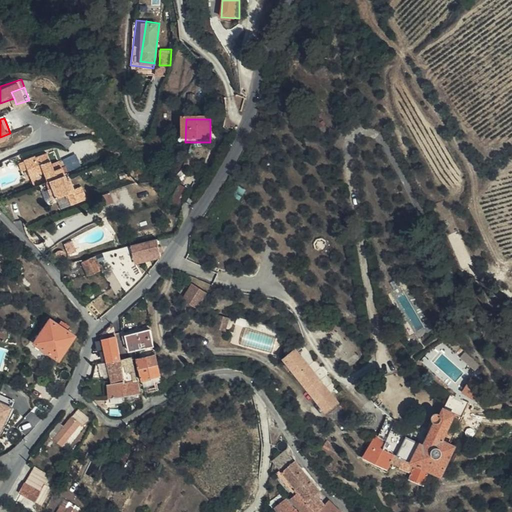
[(65,177),(60,161),(54,163),(51,155),(50,151),(38,155),(37,152),(23,157),(29,177),(43,172),(47,183),(48,183),(65,177)]
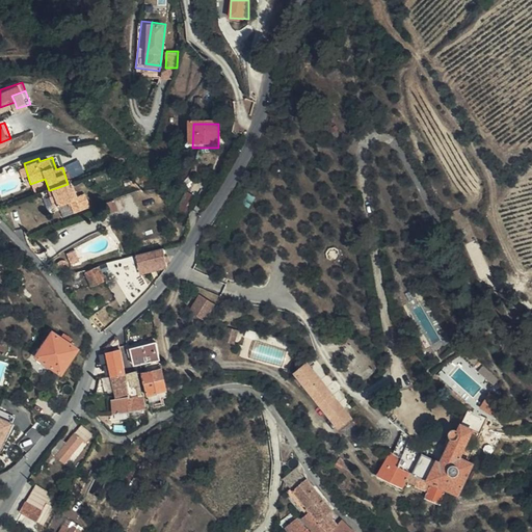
[(56,169),(62,167),(59,159),(53,161),(56,169)]
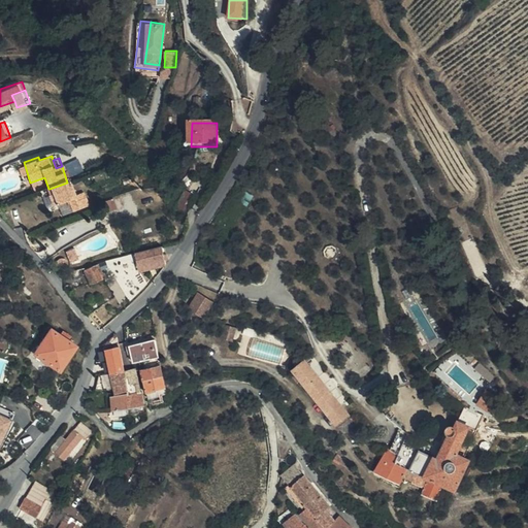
[(68,186),(67,183),(50,189),(52,196),(48,197),(53,208),(68,203),(67,198),(74,195),(70,185),(68,186)]
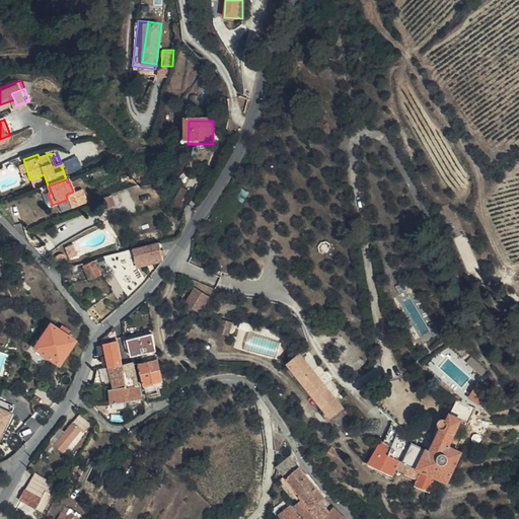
[(183,186),(175,194),(181,199),(189,191),(183,186)]
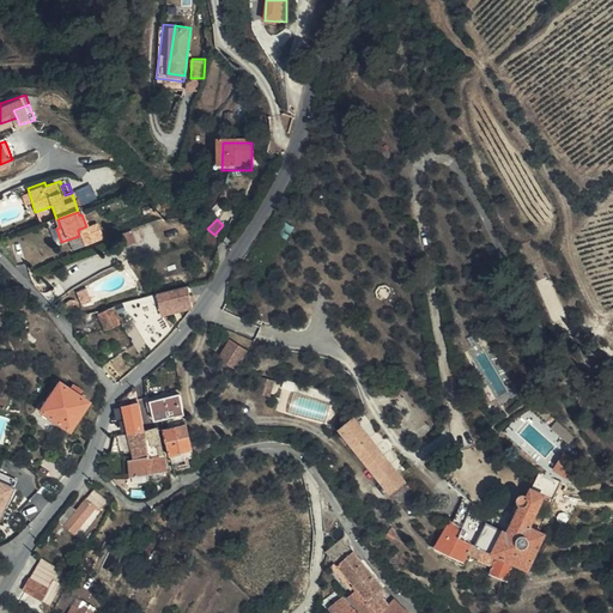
[(78,230),(79,236),(80,240),(89,237),(86,226),(78,230)]
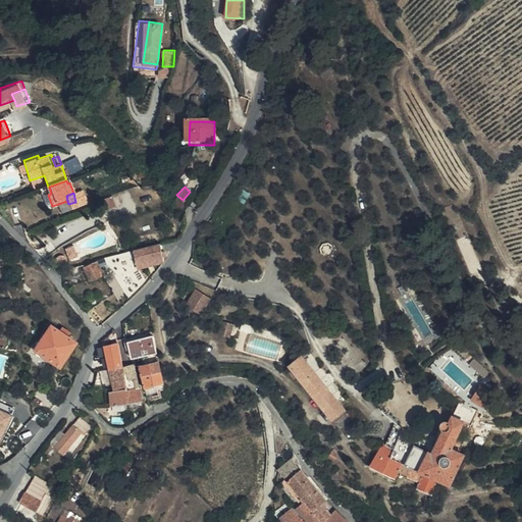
[(85,199),(75,202),(68,204),(70,212),(87,207),(85,199)]
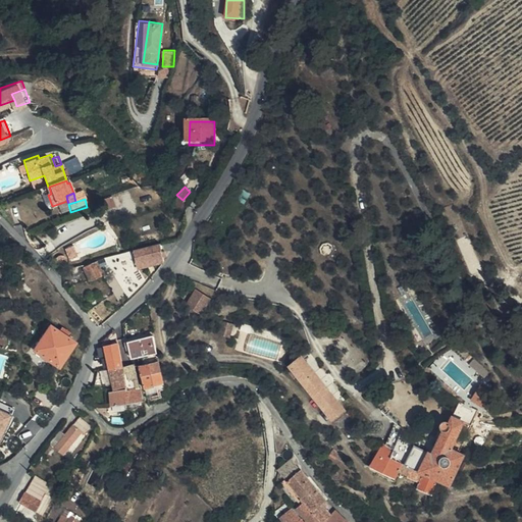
[(159,245),(133,252),(135,266),(162,259),(159,245)]
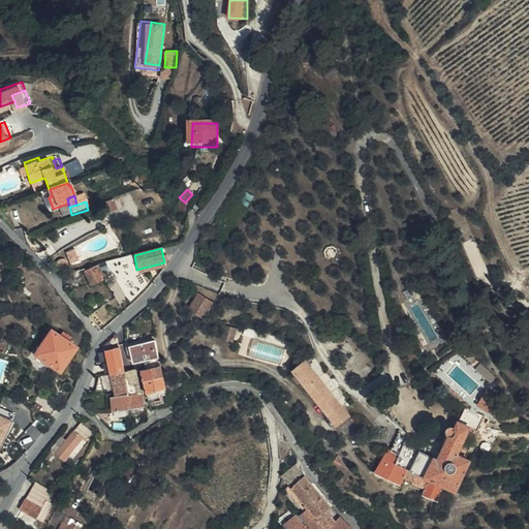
[(90,285),(103,281),(97,263),(84,270),(90,285)]
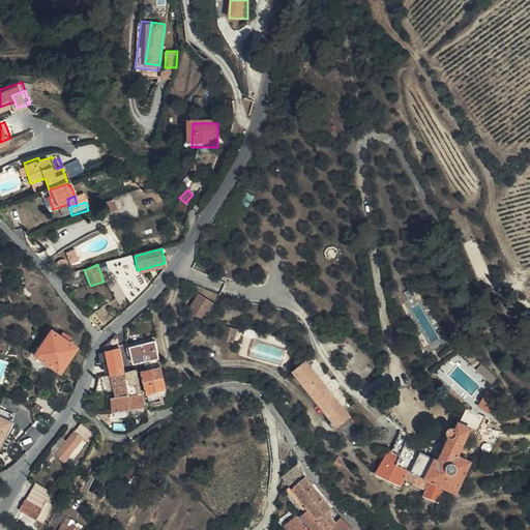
[(203,318),(211,304),(197,296),(189,311),(203,318)]
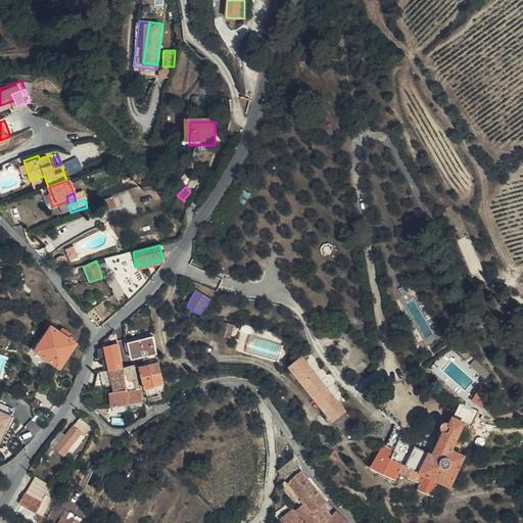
[(223,321),(220,334),(232,337),(235,324),(223,321)]
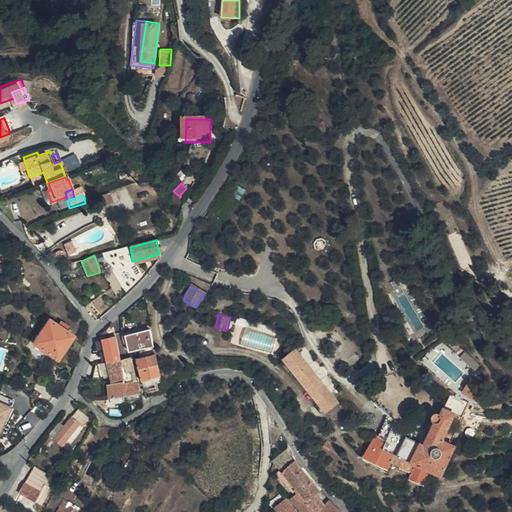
[(56,360),(71,336),(59,328),(61,326),(57,323),(56,326),(48,320),(32,344),(56,360)]
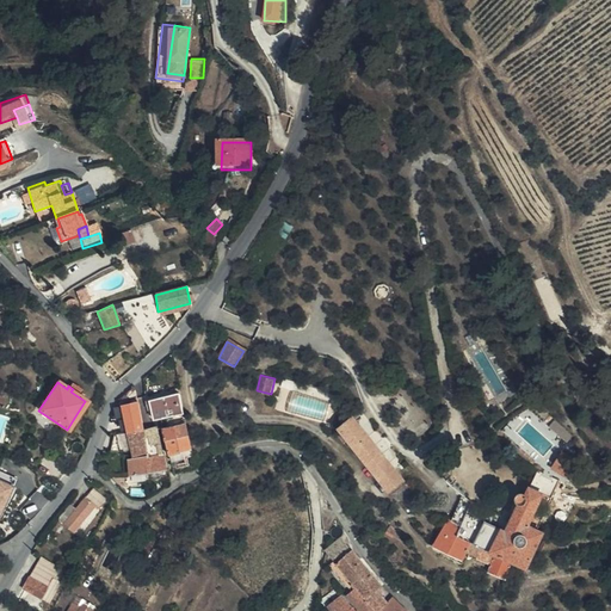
[(185,423),(177,394),(147,401),(152,420),(164,418),(166,426),(185,423)]
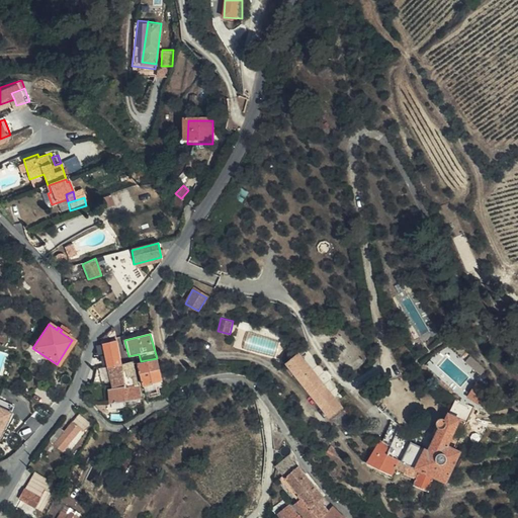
[(119,364),(116,337),(109,338),(109,342),(102,344),(107,365),(114,365),(119,364)]
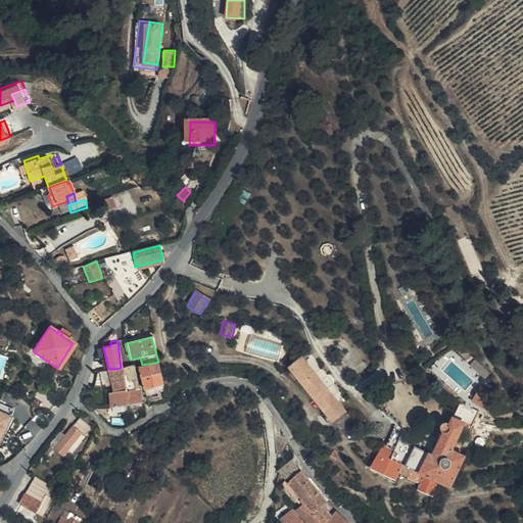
[(345,411),(301,355),(289,366),(292,369),(288,372),(294,378),(297,376),(333,419),(345,411)]
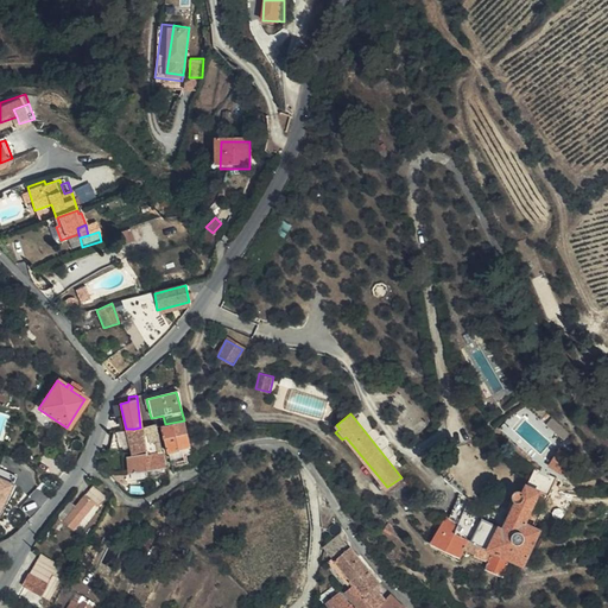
[(565,437),(570,431),(553,418),(549,424),(565,437)]
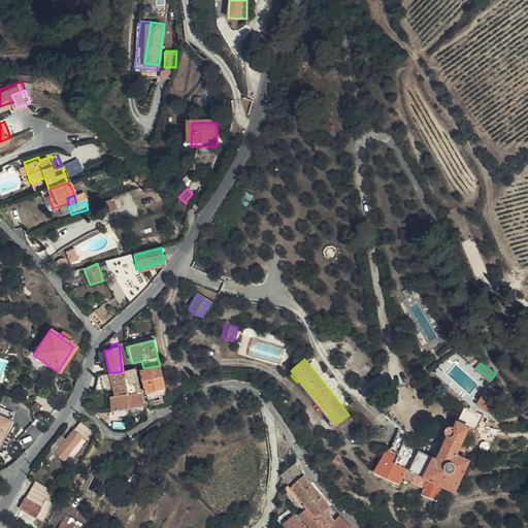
[(162,377),(160,365),(143,368),(138,369),(140,383),(142,382),(162,377)]
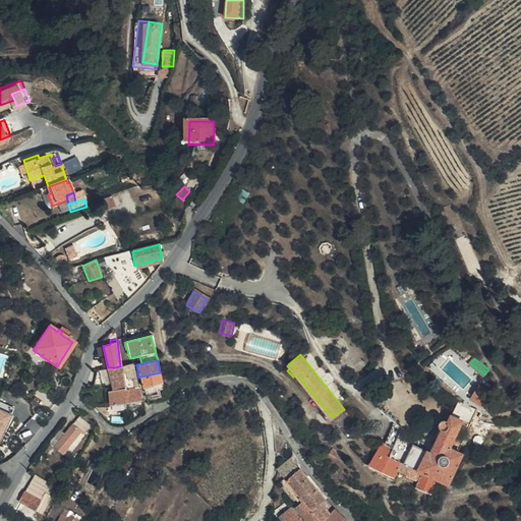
[(108,367),(97,368),(93,384),(100,385),(111,383),(112,388),(122,387),(123,390),(136,387),(131,365),(133,365),(133,362),(120,366),(115,367),(108,367)]
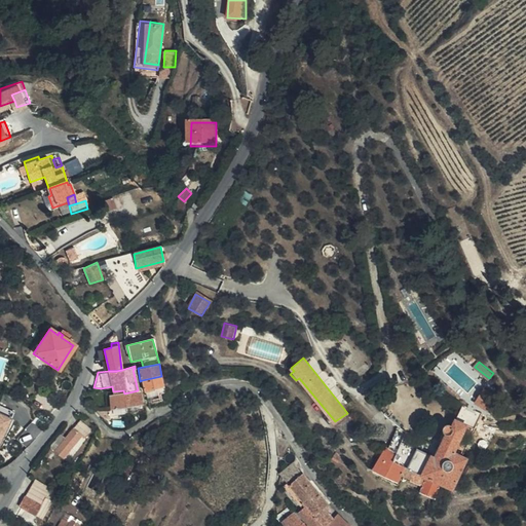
[(144,392),(164,387),(161,376),(142,380),(144,392)]
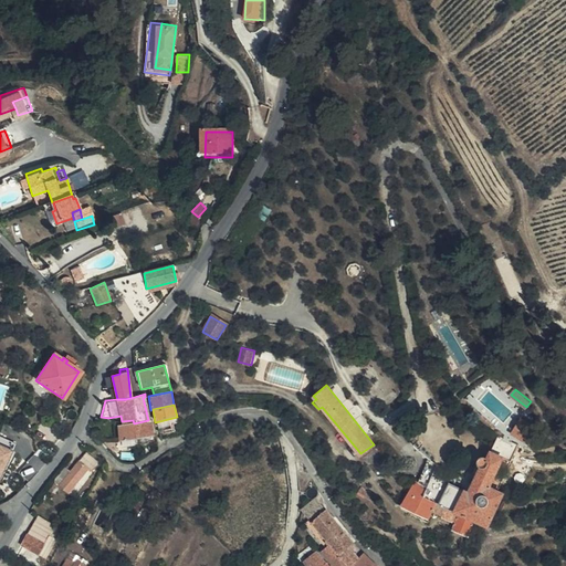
[(134,423),(118,426),(122,440),(136,437),(137,443),(153,439),(148,420),(134,423)]
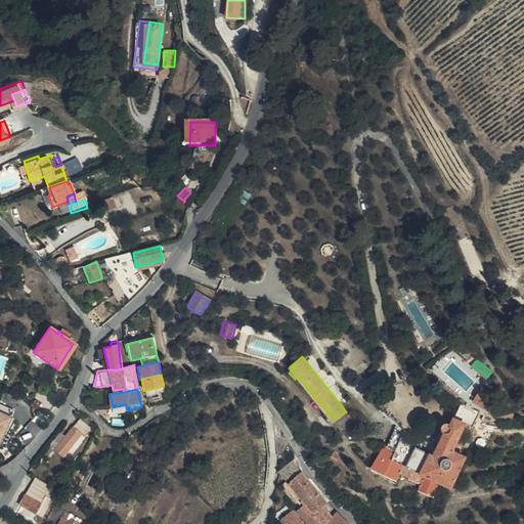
[(497,409),(482,397),(473,408),(488,421),(497,409)]
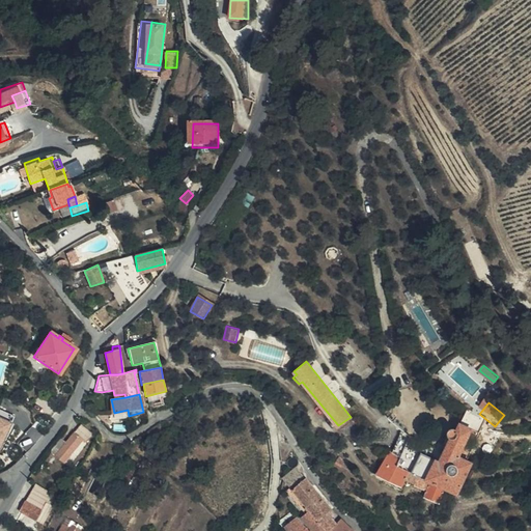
[(0,408),(0,413),(14,418),(15,414),(0,408)]
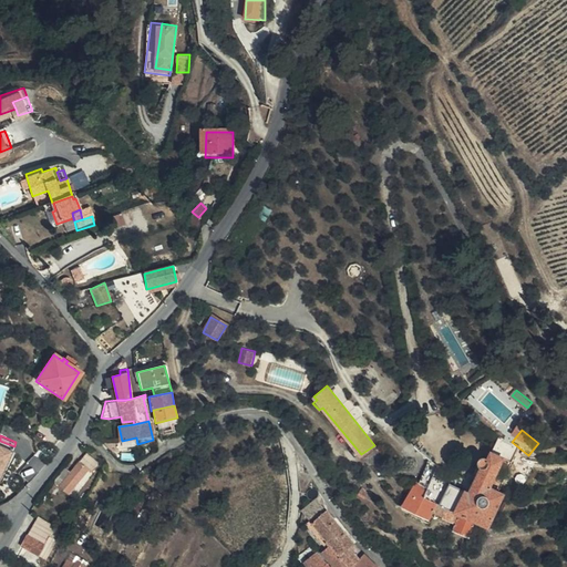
[(0,476),(3,478),(16,449),(0,441),(0,476)]
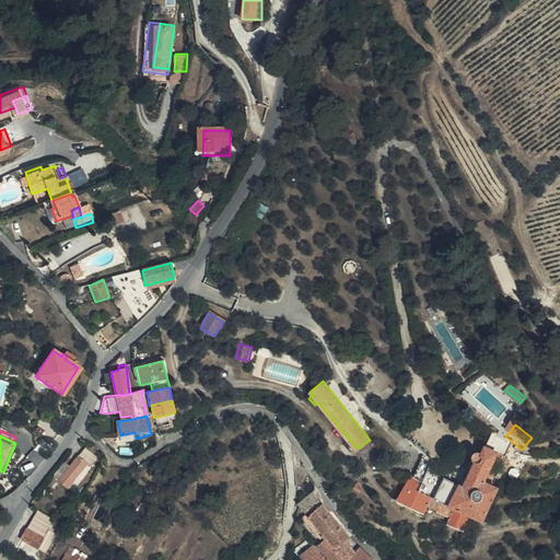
[(195,465),(207,453),(201,446),(188,458),(195,465)]
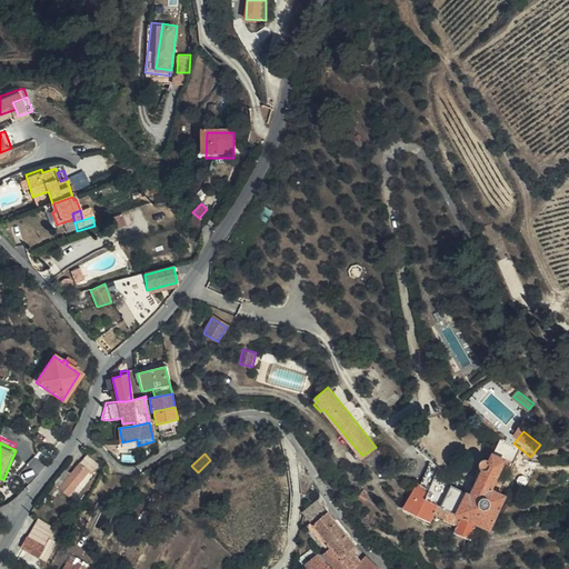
[(479,485),(502,497),(505,492),(493,487),(506,461),(495,455),(491,460),(490,460),(489,459),(488,459),(487,458),(486,458),(485,459),(483,459),(482,460),(481,460),(481,461),(480,462),(480,463),(480,466),(480,467),(480,468),(481,469),(481,470),(482,471),(483,471),(485,472),(479,485)]
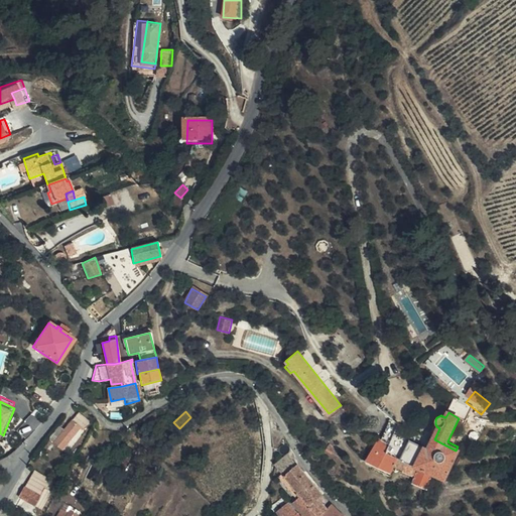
[(61,450),(81,429),(83,431),(89,425),(80,417),(65,433),(58,429),(49,440),(61,450)]
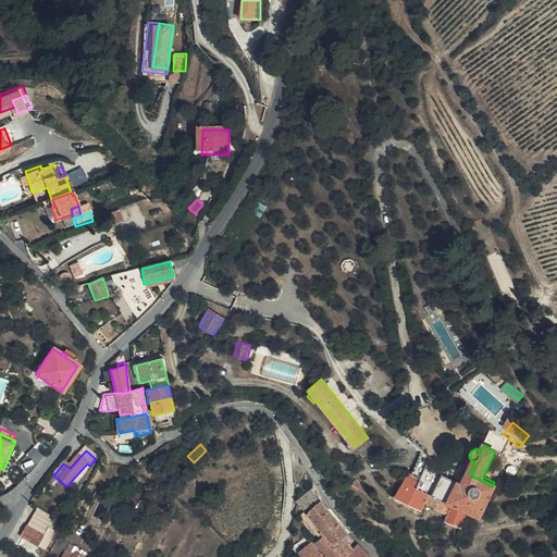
[(159,460),(164,466),(173,455),(166,450),(159,460)]
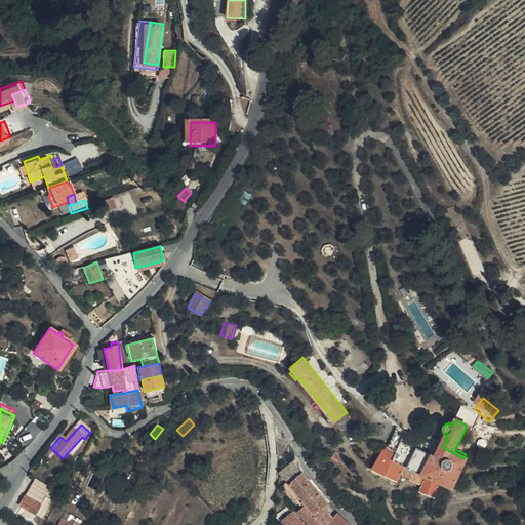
[(452,490),(457,479),(467,459),(463,458),(442,447),(407,431),(396,452),(392,460),(414,472),(427,478),(441,485),(452,490)]
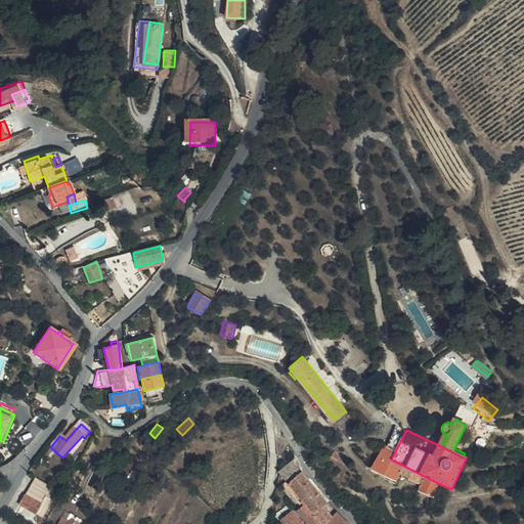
[(395,451),(384,445),(373,471),(397,483),(401,476),(409,480),(413,471),(391,460),(395,451)]
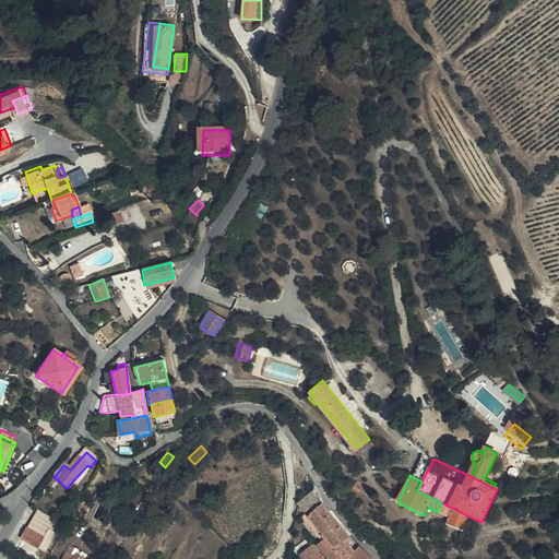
[(347,542),(352,537),(326,509),(310,492),(296,504),(304,515),(301,519),(322,546),(329,539),(339,549),(347,542)]
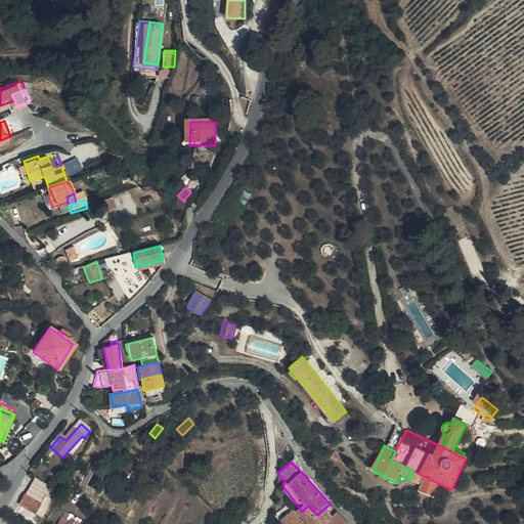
[(432,499),(440,484),(426,477),(419,493),(432,499)]
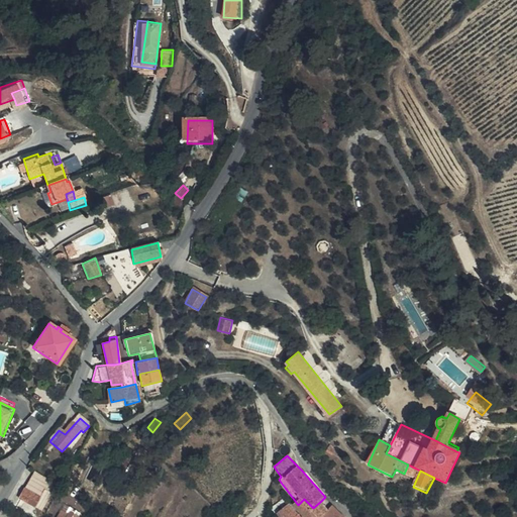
[(42,508),(50,495),(43,491),(47,484),(33,476),(30,483),(29,482),(19,500),(35,509),(35,510),(38,511),(40,507),(42,508)]
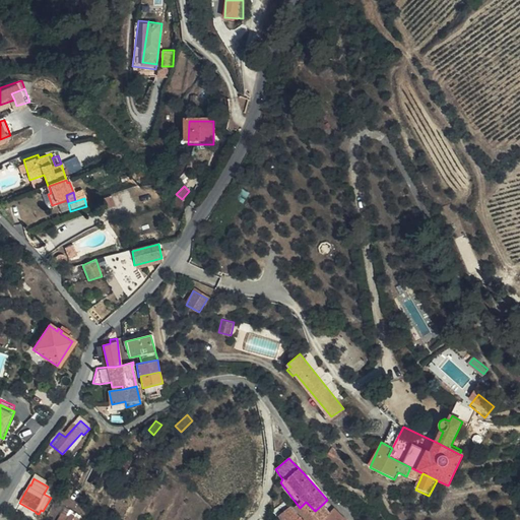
[(347,519),(336,508),(332,513),(324,519),(323,519),(315,511),(306,502),(300,508),(299,508),(308,519),(347,519)]
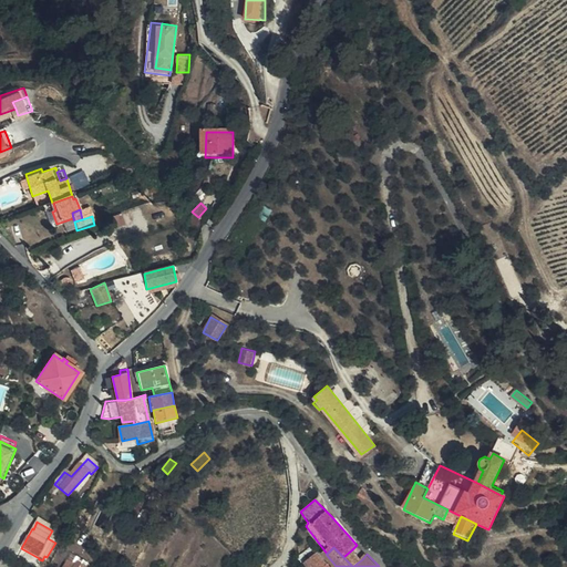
[(353,566),(362,559),(352,549),(343,557),(352,566),(353,566)]
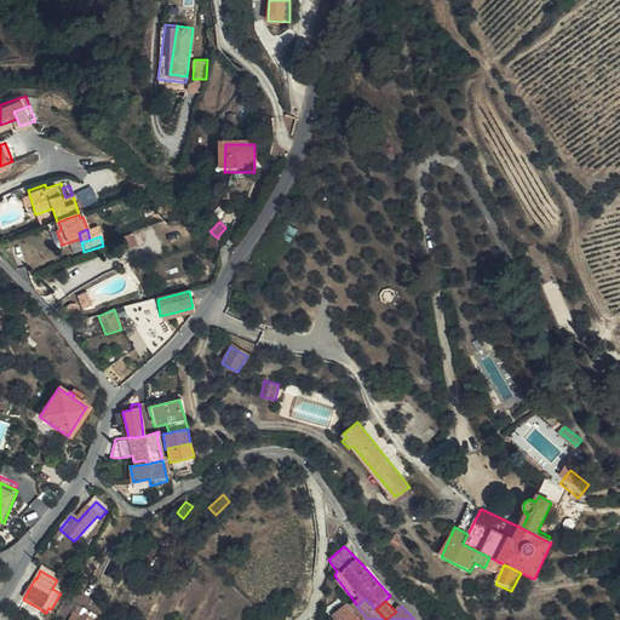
[(283,619),(304,619),(310,616),(302,604),(282,619),(283,619)]
